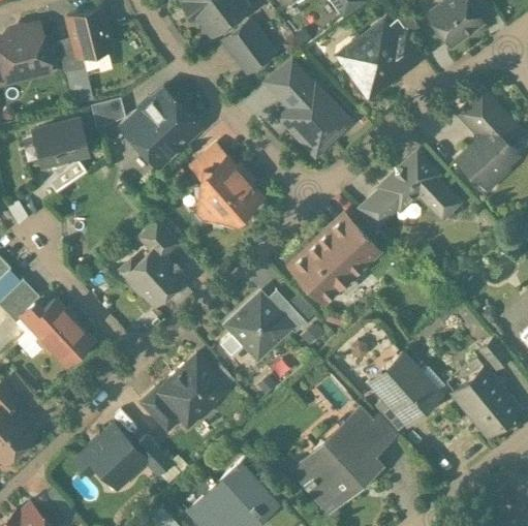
[(242,0),(185,0),(187,2),(184,5),(193,17),(196,13),(212,35),(248,8),(242,0)]
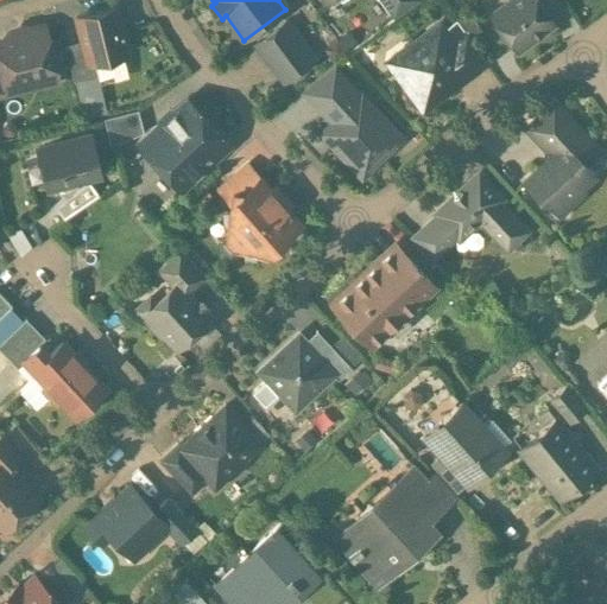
[(419,0),(379,0),(394,21),(422,2),(419,0)]
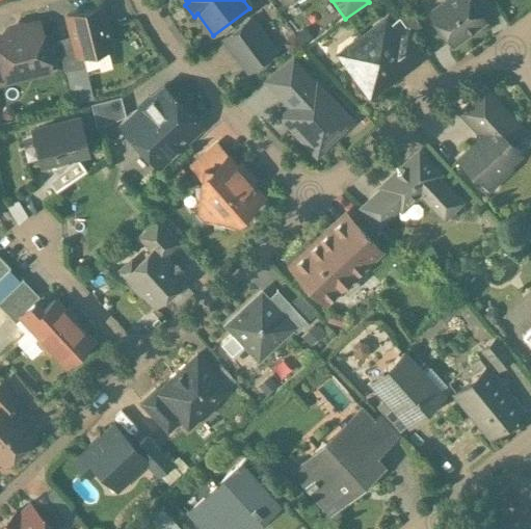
[(484,22),(468,0),(449,0),(451,2),(431,17),(442,31),(448,27),(457,42),(484,22)]
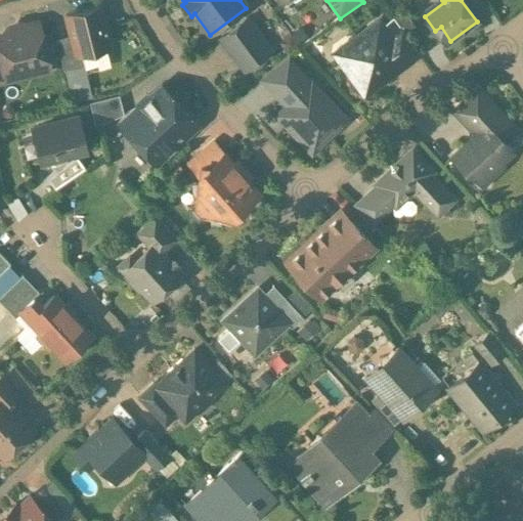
[(102,8),(67,17),(72,40),(76,56),(82,55),(112,48),(102,8)]
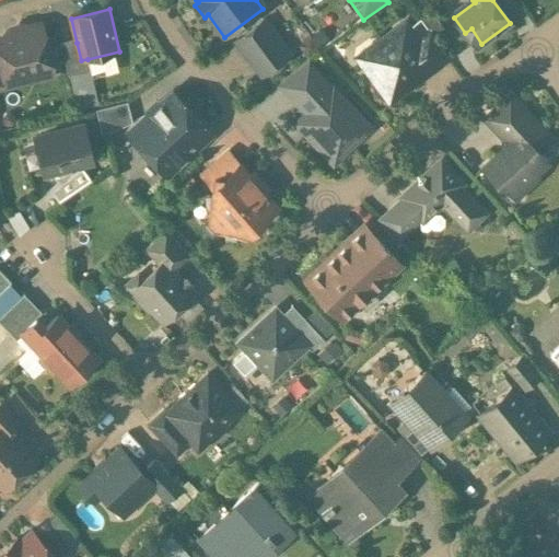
[(264,22),(236,42),(263,78),(290,57),(264,22)]
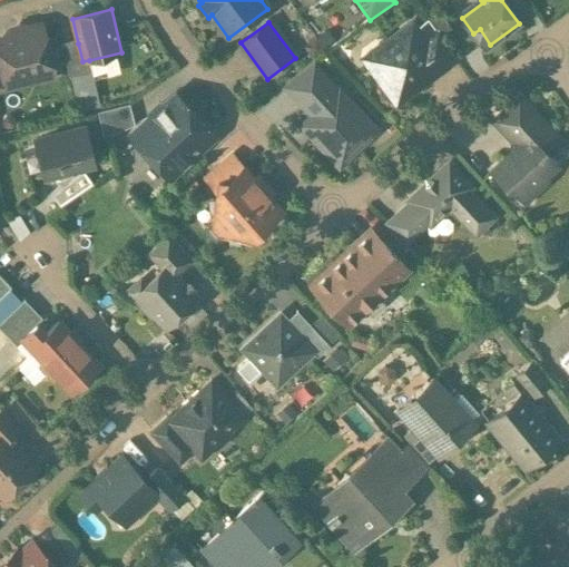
[(413,23),(388,41),(385,52),(370,65),(388,89),(385,90),(392,100),(403,101),(412,95),(411,94),(440,72),(439,69),(444,66),(429,44),(413,23)]
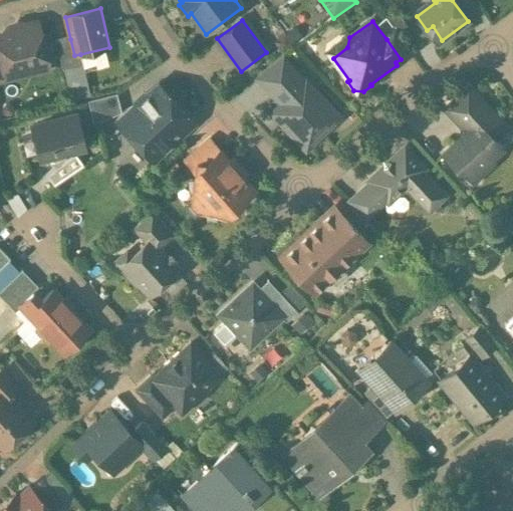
[(38,23),(7,31),(9,37),(0,38),(0,49),(8,80),(30,74),(28,65),(47,60),(38,23)]
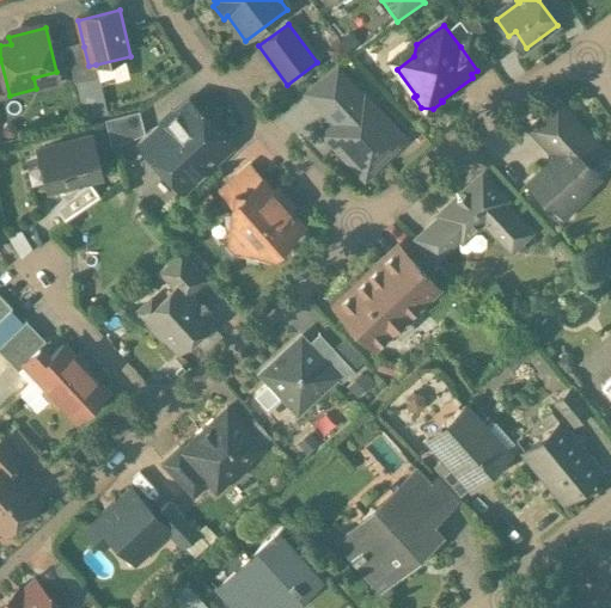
[(472,38),(460,47),(477,71),(489,62),(472,38)]
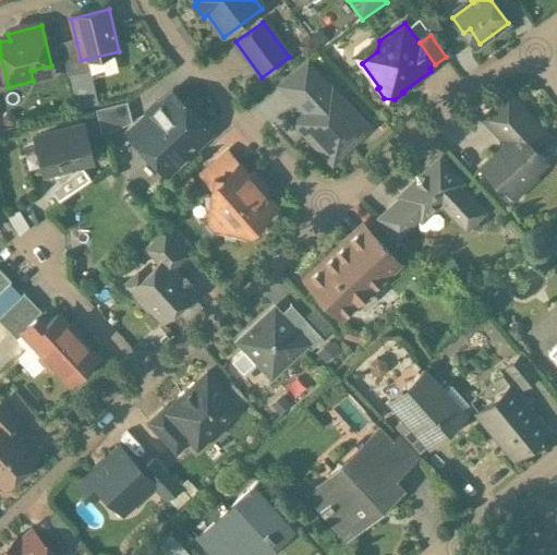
[(76,43),(60,46),(69,79),(92,72),(87,59),(81,60),(76,43)]
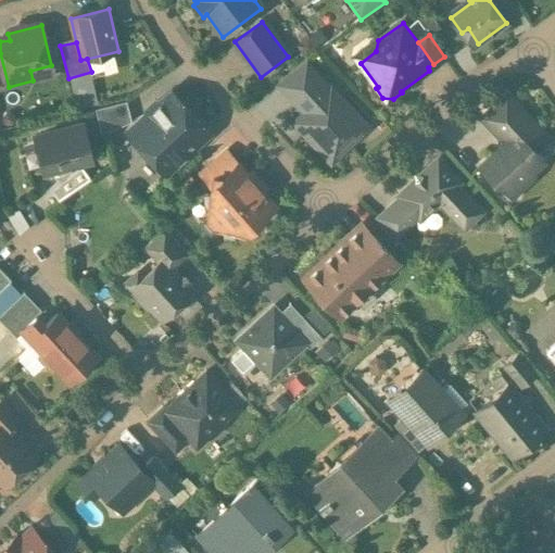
[(306,64),(278,85),(293,101),(322,80),(306,64)]
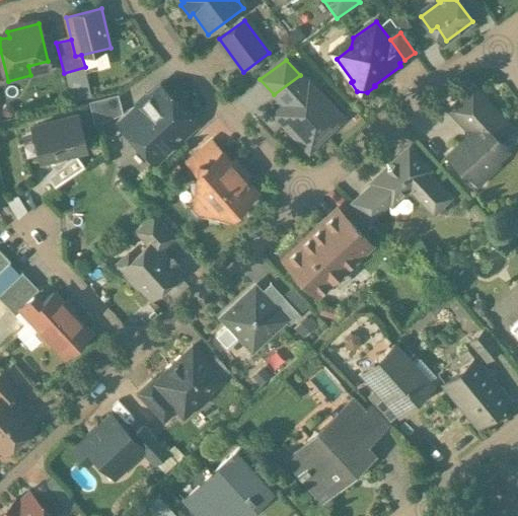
[(319,96),(300,75),(274,94),(290,112),(281,121),(300,142),(303,143),(304,144),(307,145),(311,146),(315,145),(319,143),(339,126),(315,100),(319,96)]
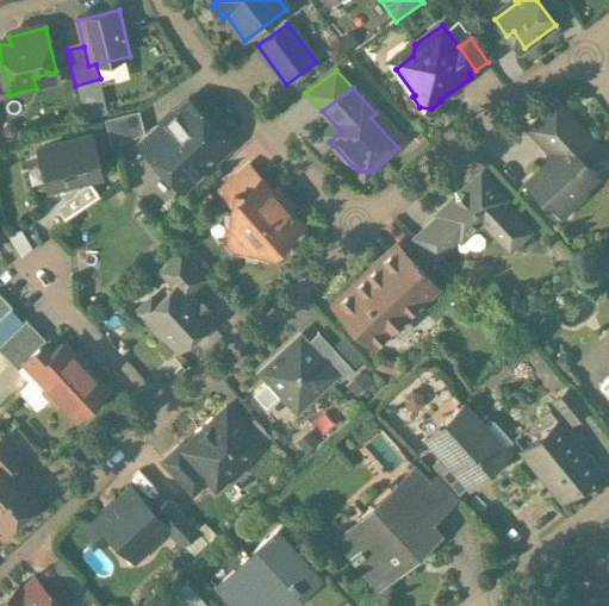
[(166,164),(209,125),(188,102),(144,142),(166,164)]
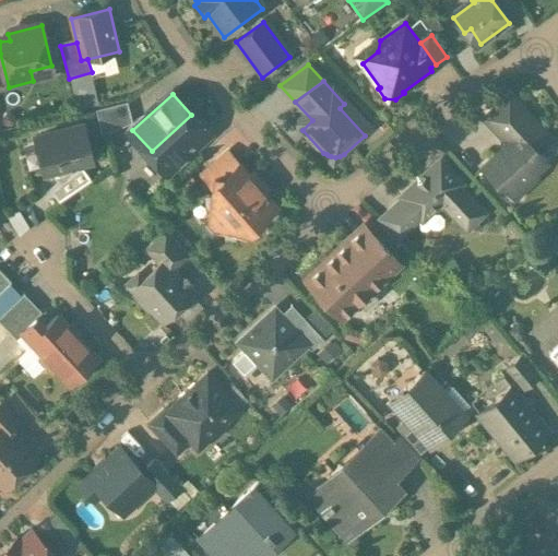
[(510,99),(487,121),(502,139),(526,118),(510,99)]
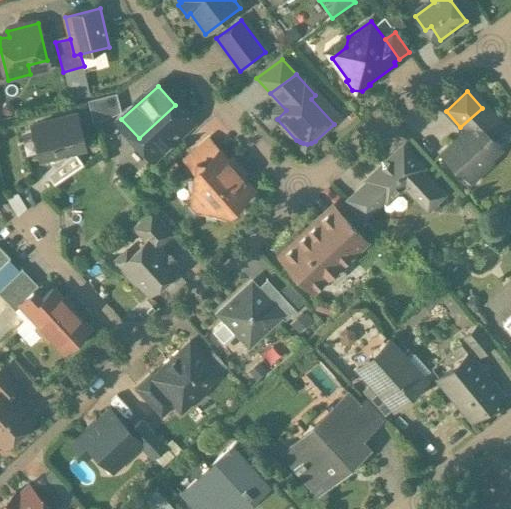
[(117,94),(88,101),(94,124),(122,113),(117,94)]
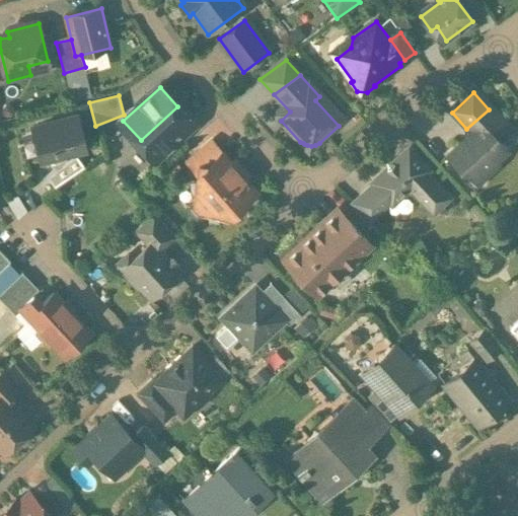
[(158,159),(195,125),(177,106),(141,140),(158,159)]
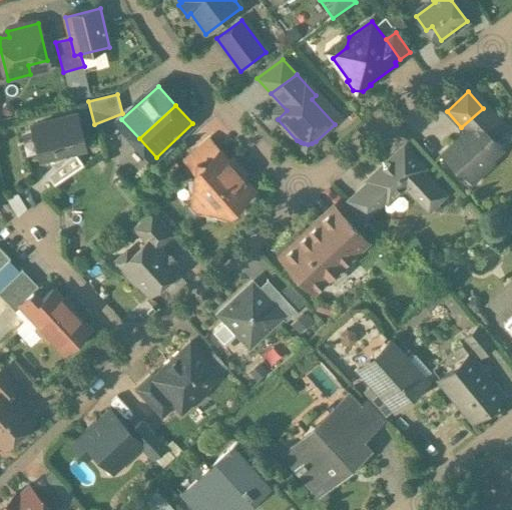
[(468,134),(444,157),(457,171),(459,170),(467,178),(487,161),(489,164),(502,152),(487,134),(498,124),(483,108),(461,127),(468,134)]
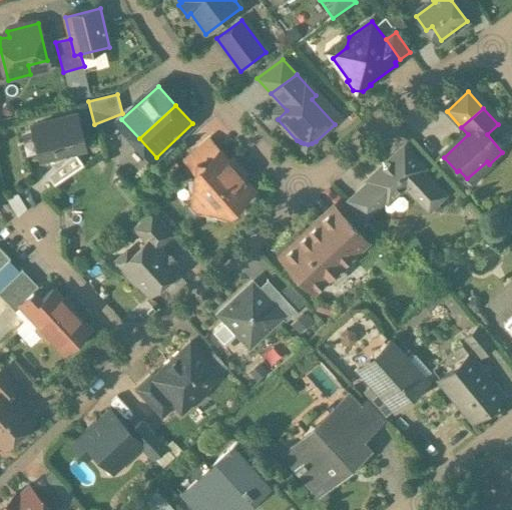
[(76,117),(32,127),(40,159),(49,157),(56,168),(76,155),(73,151),(84,149),(76,117)]
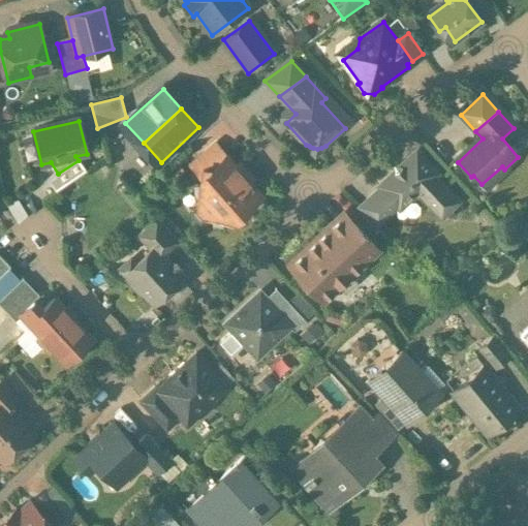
[(217,145),(190,167),(202,180),(226,158),(227,158),(228,158),(217,145)]
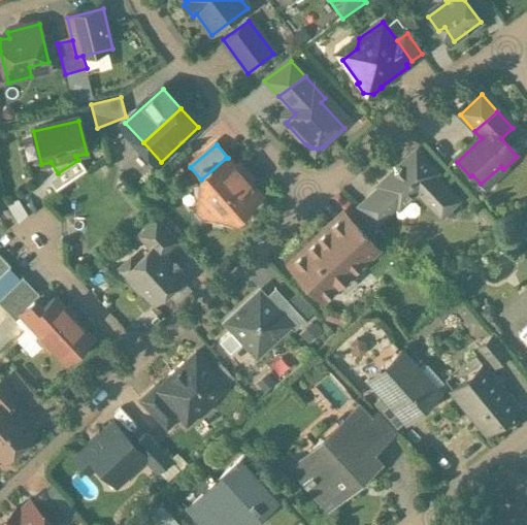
[(436,176),(417,155),(401,168),(400,168),(395,168),(395,173),(395,174),(380,188),(381,190),(397,207),(399,210),(400,209),(400,208),(412,198),(422,198),(422,199),(441,220),(457,205),(433,179),(436,176)]
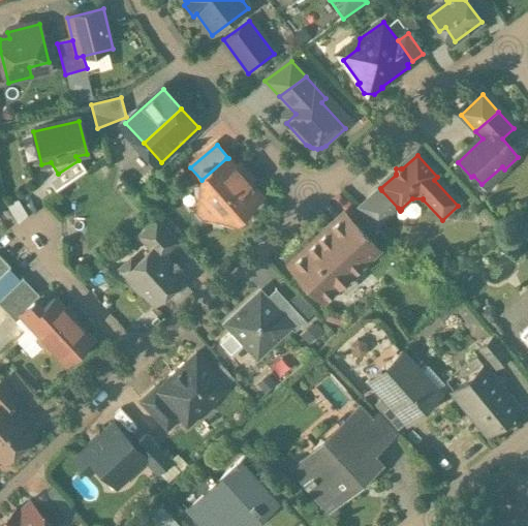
[(227,158),(226,158),(202,180),(203,181),(202,194),(206,194),(204,216),(225,217),(230,213),(235,218),(259,195),(227,158)]
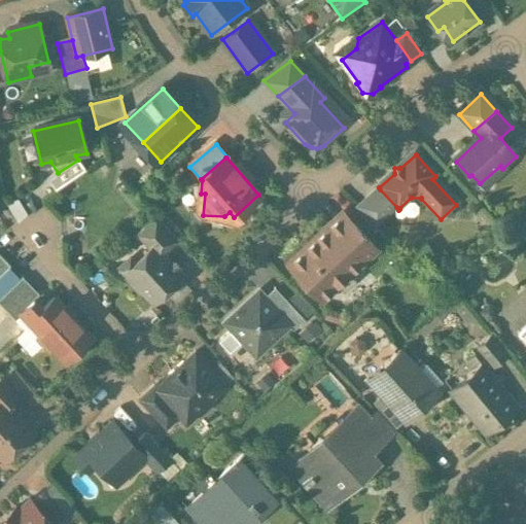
[(58,173),(45,181),(46,182),(48,181),(56,193),(86,171),(78,160),(58,173)]
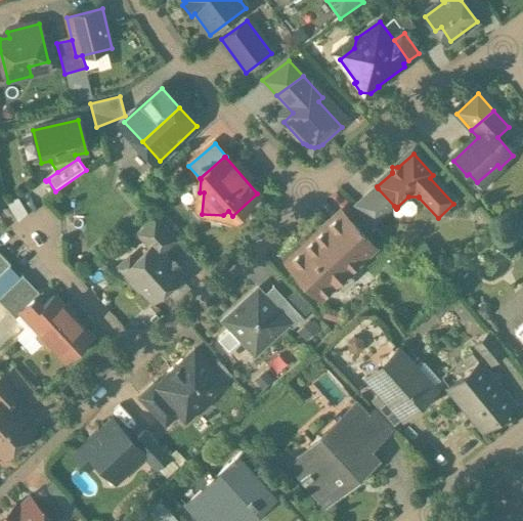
[(378,188),(355,209),(372,226),(394,206),(378,188)]
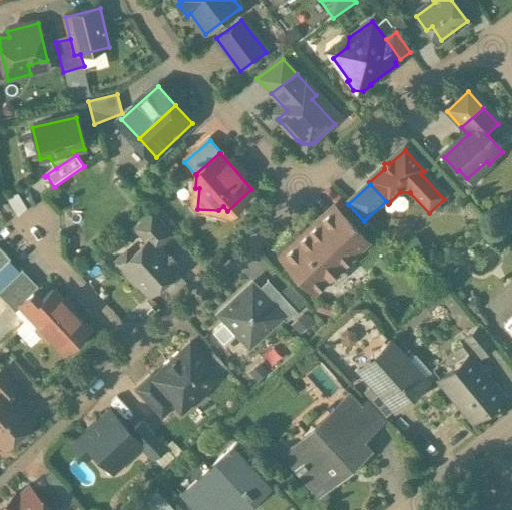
[(367,243),(334,208),(318,223),(350,259),(367,243)]
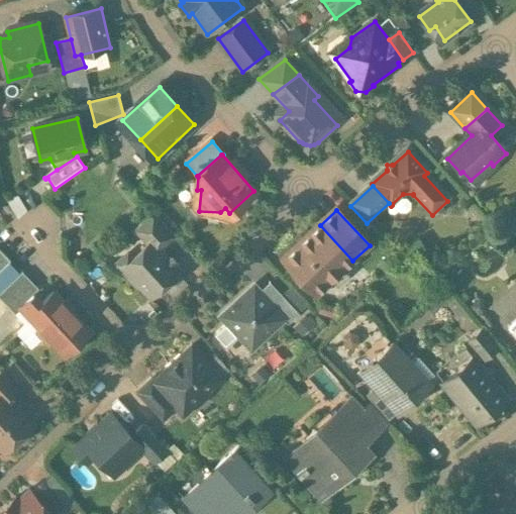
[(176,236),(153,212),(133,230),(147,245),(150,241),(160,251),(176,236)]
